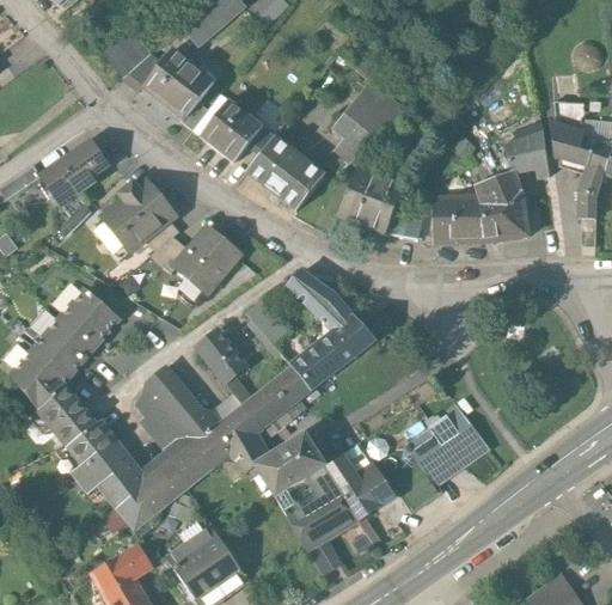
[(245,5),(240,0),(206,0),(181,25),(202,47),(245,5)]
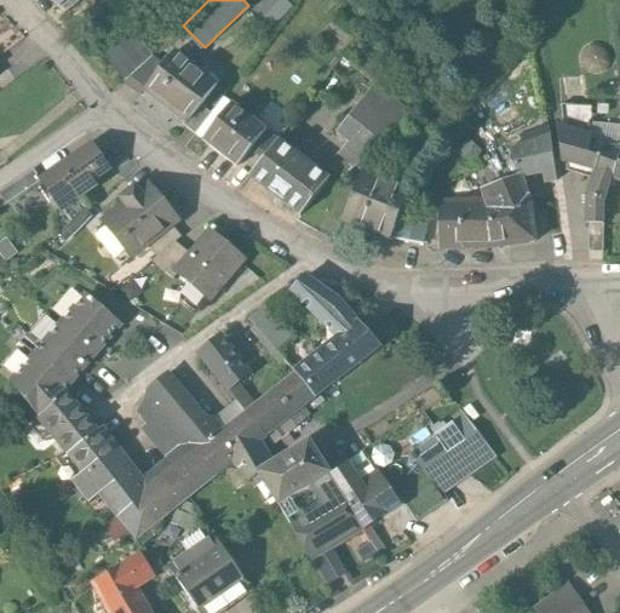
[(292,0),(260,0),(257,4),(273,19),(292,0)]
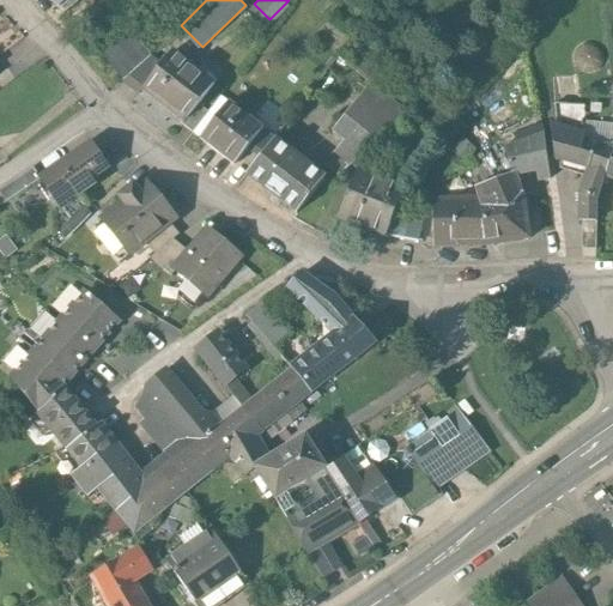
[(128,26),(103,50),(123,73),(150,50),(128,26)]
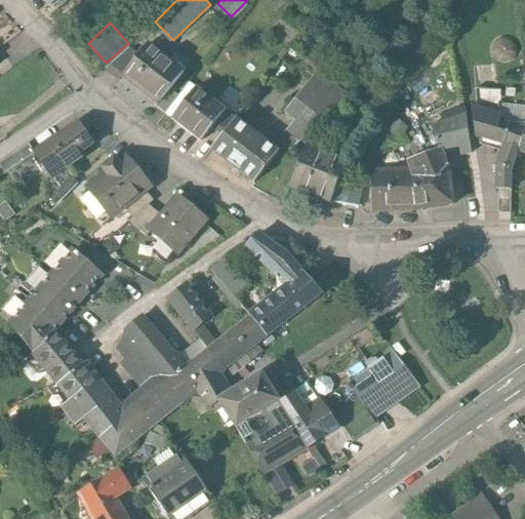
[(184,70),(153,45),(128,75),(159,101),(184,70)]
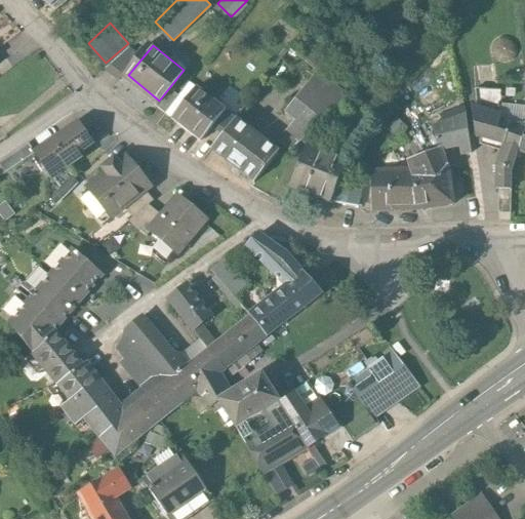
[(356,84),(327,61),(285,111),(293,118),(287,126),(301,138),(328,107),(333,111),(356,84)]
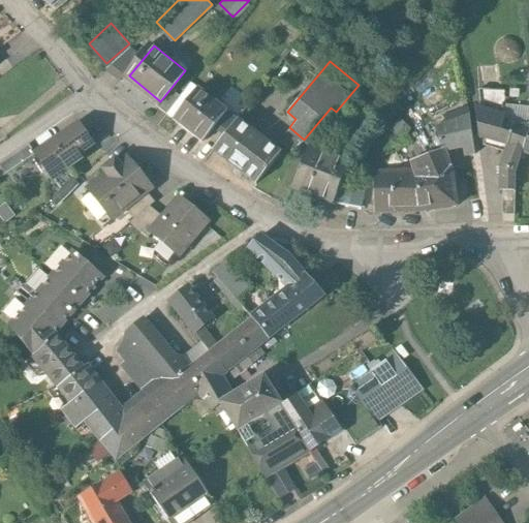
[(227,108),(200,86),(176,117),(204,139),(227,108)]
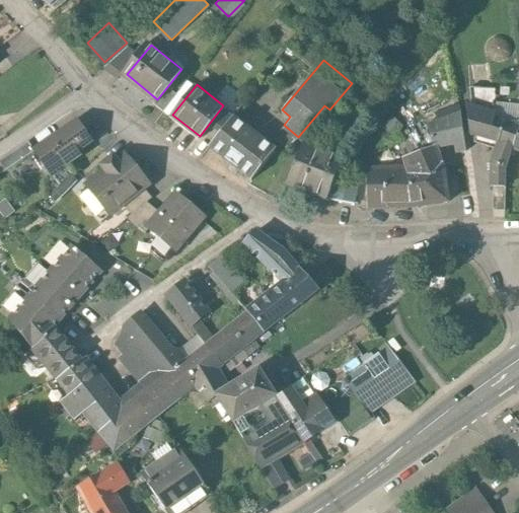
[(473,88),(474,103),(494,112),(493,99),(494,88),(473,88)]
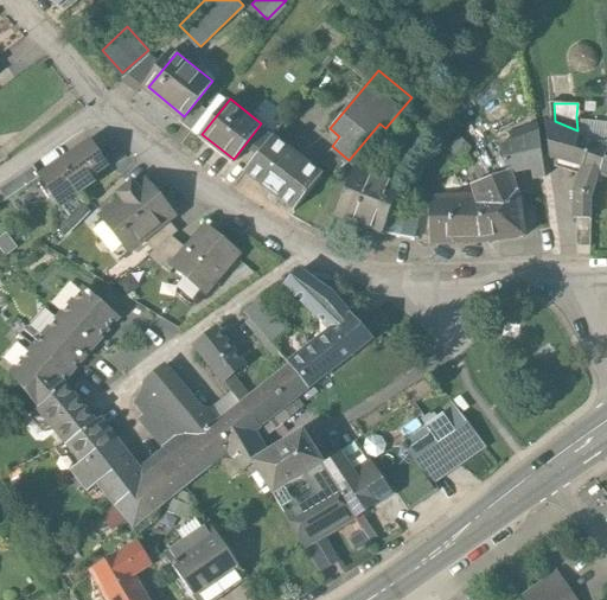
[(606,116),(576,116),(577,131),(606,142),(606,116)]
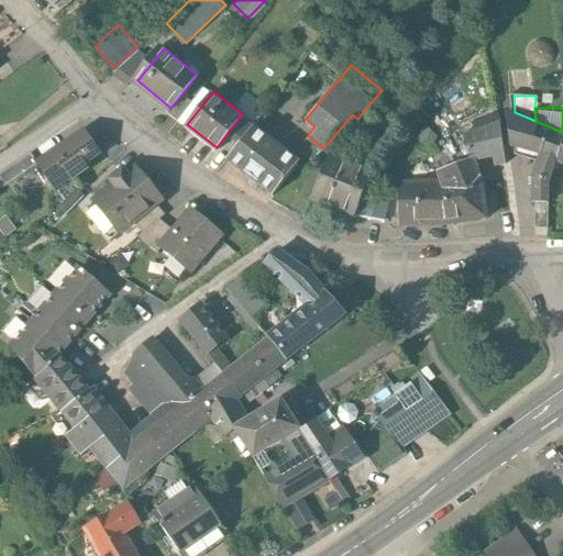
[(515,112),(508,110),(511,145),(533,154),(530,174),(530,197),(534,197),(550,197),(550,177),(554,166),(558,157),(562,139),(562,132),(536,121),(515,112)]
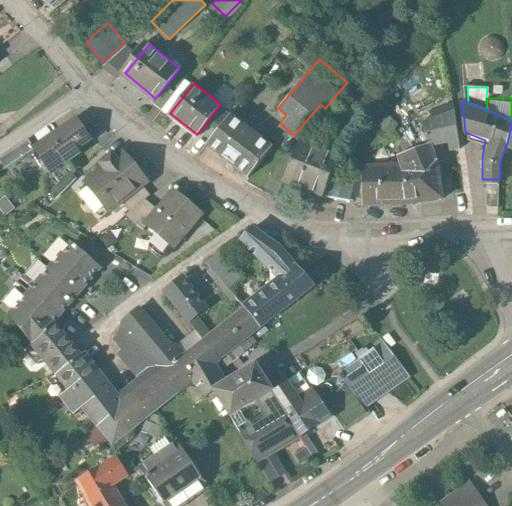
[(451,110),(420,117),(427,145),(432,144),(447,141),(449,150),(460,148),(451,110)]
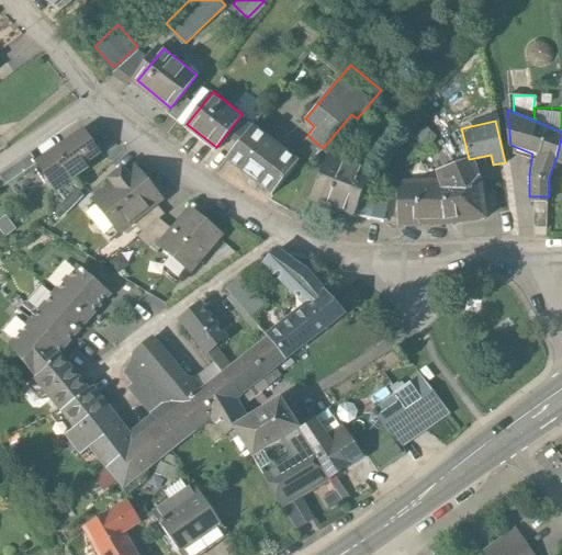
[(102,153),(81,125),(33,161),(36,165),(54,189),(102,153)]
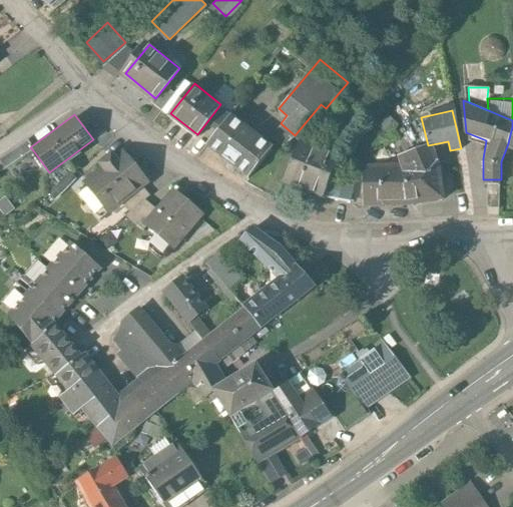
[(272,144),(231,114),(208,143),(248,174),(272,144)]
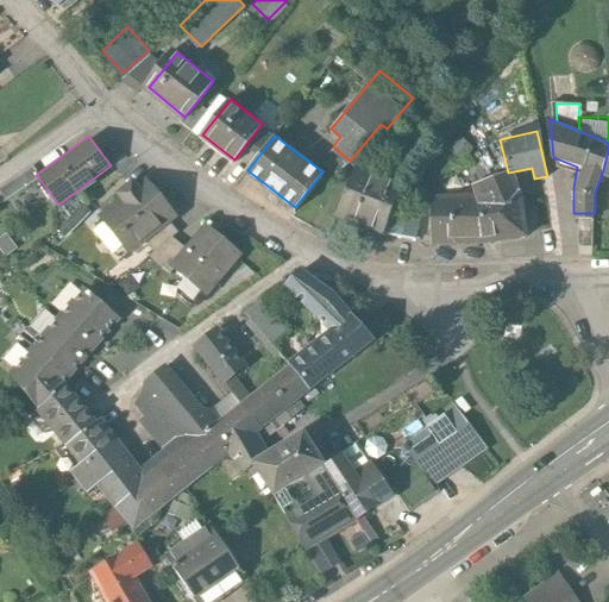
[(0,207),(39,179),(36,175),(29,165),(0,187),(0,207)]
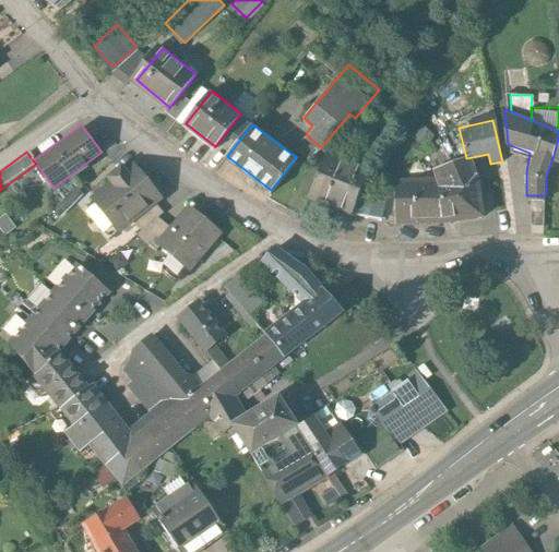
[(472,157),(466,158),(465,155),(445,163),(452,182),(454,218),(483,216),(478,176),(472,157)]
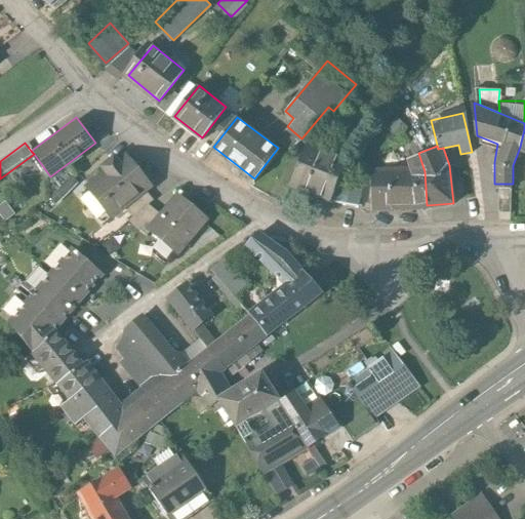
[(346,161),(311,148),(307,162),(297,159),(289,184),(332,199),(346,161)]
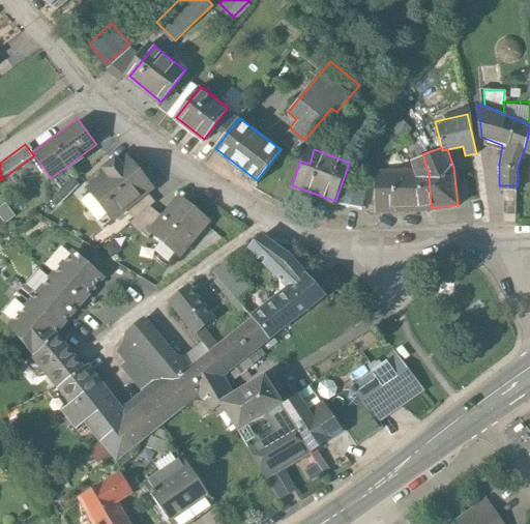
[(153,184),(123,153),(114,162),(107,159),(101,164),(101,172),(86,185),(117,219),(127,208),(146,192),(153,184)]
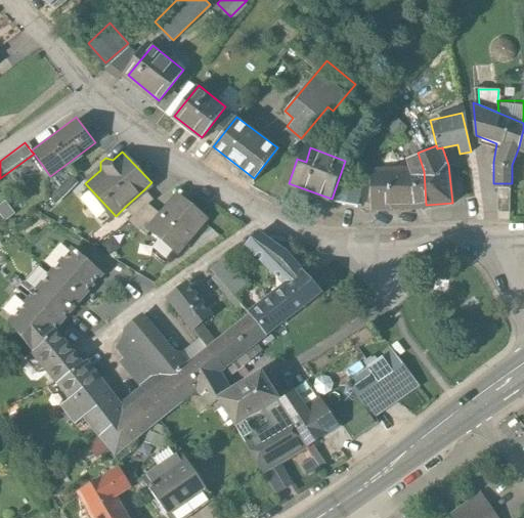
[(424,171),(418,153),(404,159),(406,168),(368,170),(370,208),(426,205),(424,171)]
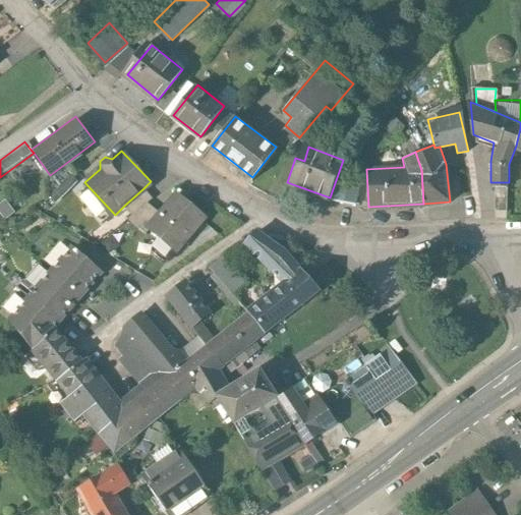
[(509,182),(495,182),(495,208),(508,208),(509,208),(509,182)]
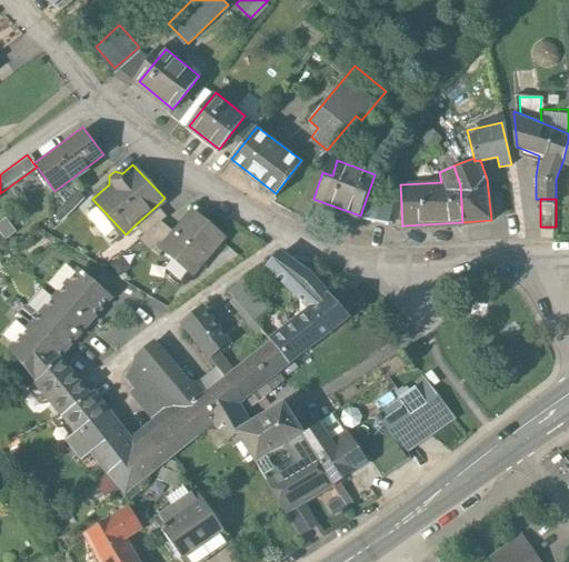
[(157,206),(137,223),(146,233),(159,220),(166,214),(157,206)]
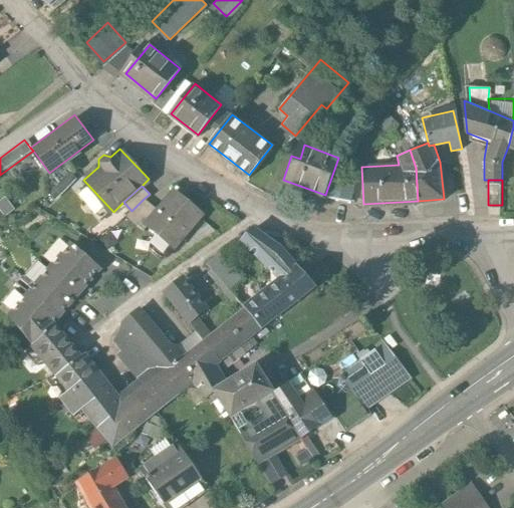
[(203,211),(175,189),(158,210),(148,222),(176,245),(203,211)]
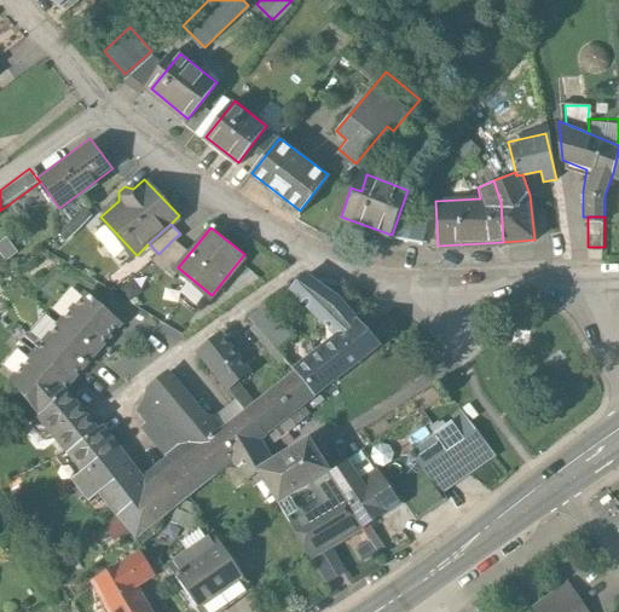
[(173,240),(158,254),(155,258),(173,273),(178,267),(190,253),(173,240)]
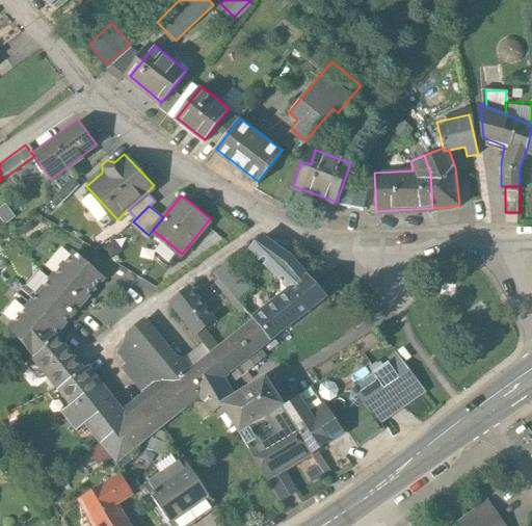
[(286,288),(303,273),(290,257),(264,234),(248,250),(286,288)]
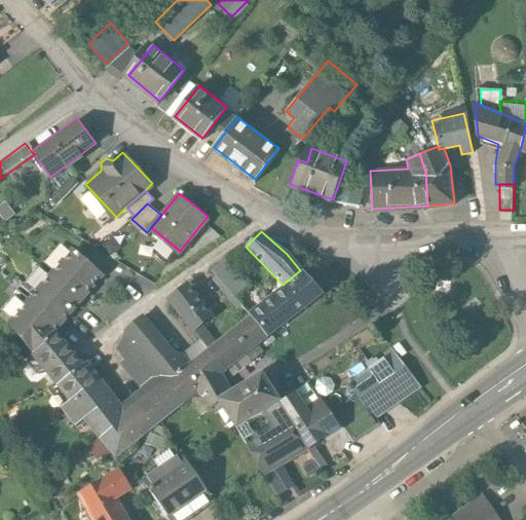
[(81,299),(103,273),(73,250),(52,274),(81,299)]
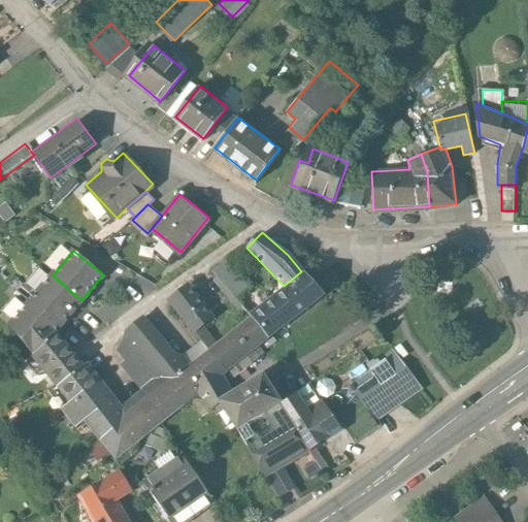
[(251,285),(228,259),(215,269),(219,274),(215,278),(233,299),(251,285)]
